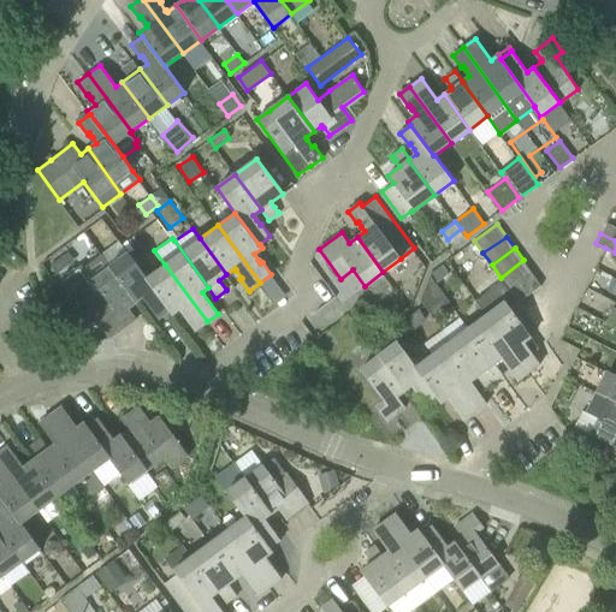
[(72,265),(64,253),(49,263),(58,275),(72,265)]
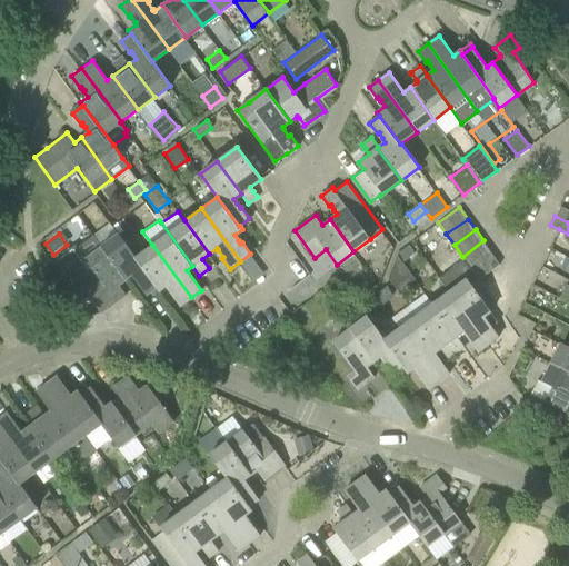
[(118,234),(101,246),(126,278),(133,272),(137,278),(138,278),(140,281),(139,283),(147,294),(157,287),(136,256),(136,257),(118,234)]
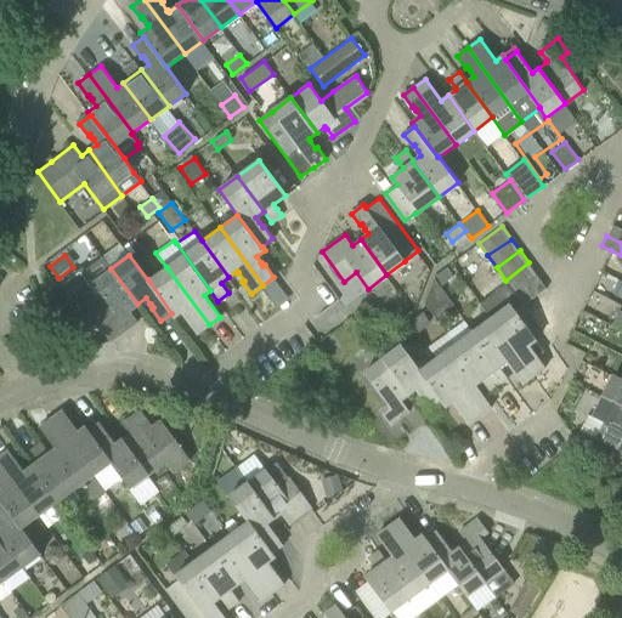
[(514,293),(537,275),(529,262),(505,281),(514,293)]
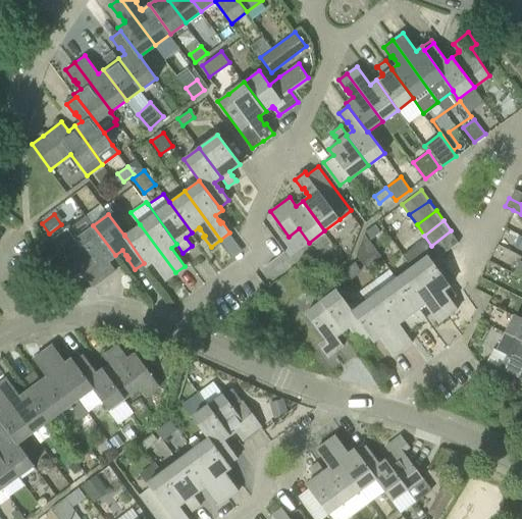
[(383,234),(376,223),(366,230),(366,231),(373,242),(383,234)]
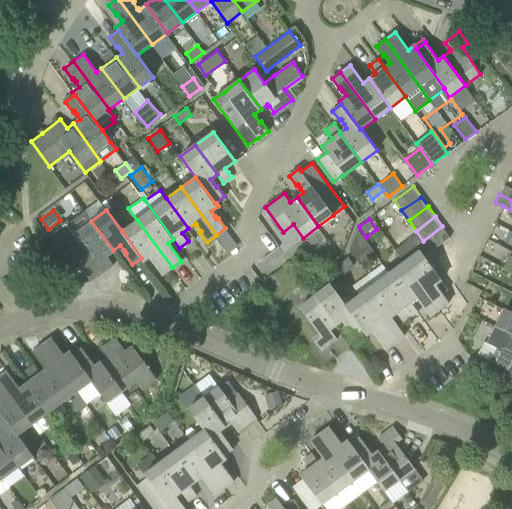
[(162,274),(172,267),(137,220),(122,230),(141,258),(143,261),(151,256),(154,261),(157,263),(155,265),(162,274)]
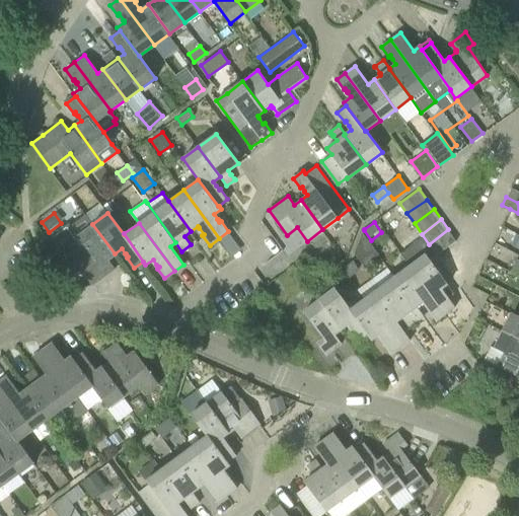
[(74,260),(91,284),(115,268),(108,259),(115,253),(92,224),(77,235),(87,249),(74,260)]
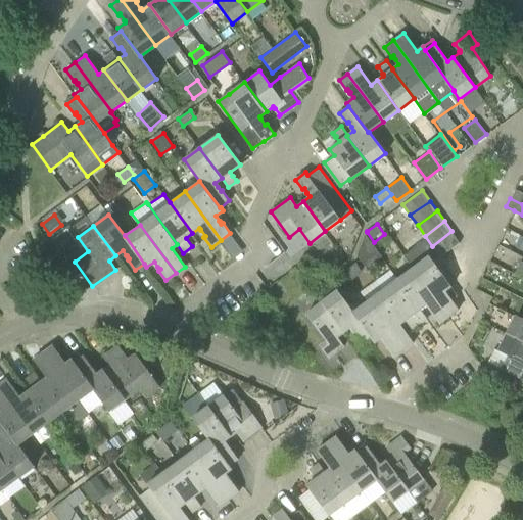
[(460,242),(452,231),(432,246),(439,256),(460,242)]
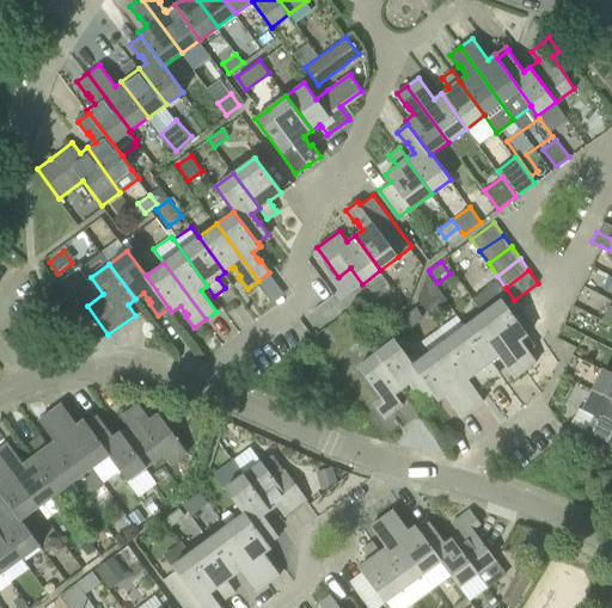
[(428,274),(418,298),(428,312),(447,298),(428,274)]
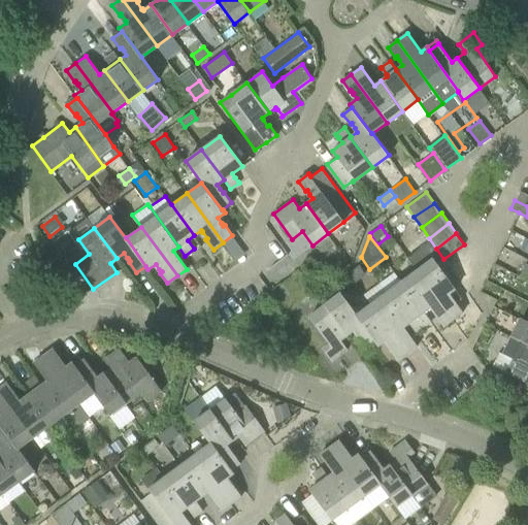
[(527,252),(527,237),(525,236),(519,248),(527,252)]
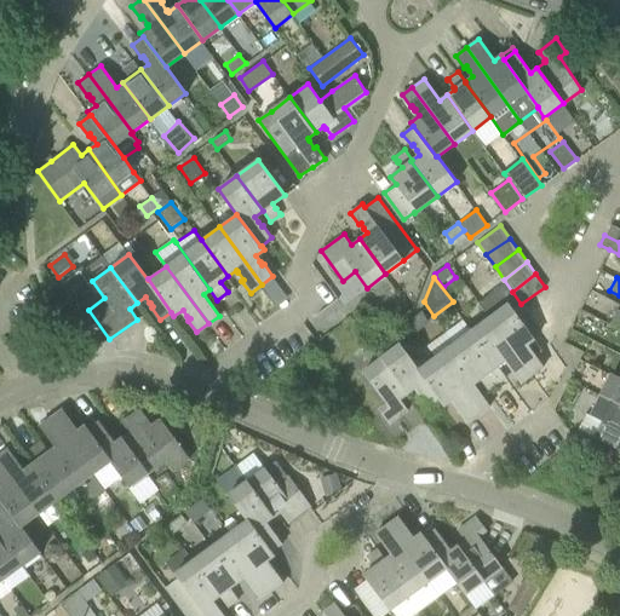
[(534,339),(509,303),(491,317),(533,373),(543,366),(534,353),(533,355),(526,345),(534,339)]
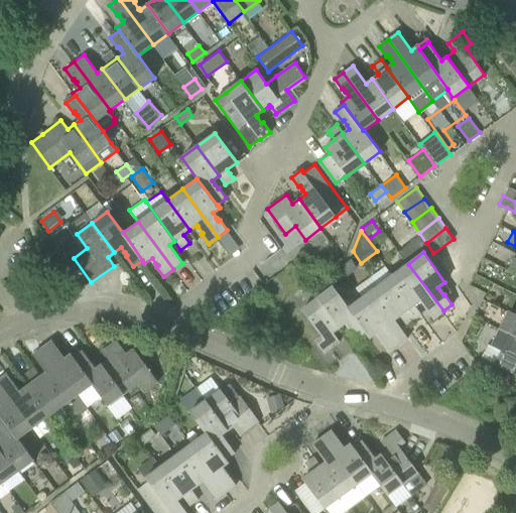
[(515,273),(515,271),(515,256),(513,256),(507,269),(515,273)]
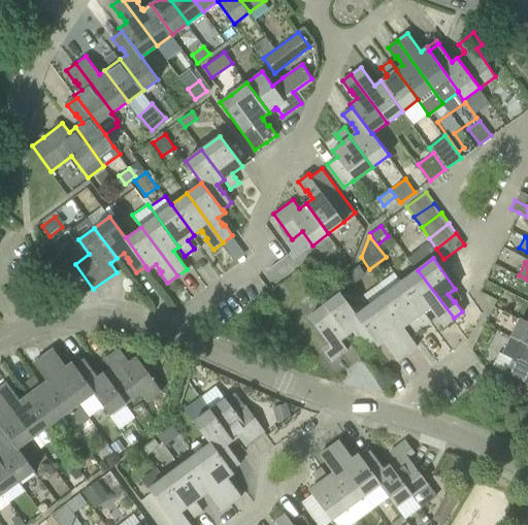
[(359,264),(349,271),(355,281),(366,273),(359,264)]
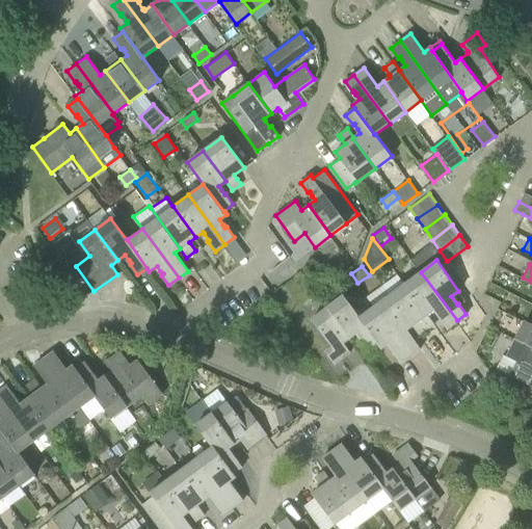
[(447,328),(457,320),(421,272),(405,283),(429,313),(434,309),(441,317),(440,318),(447,328)]
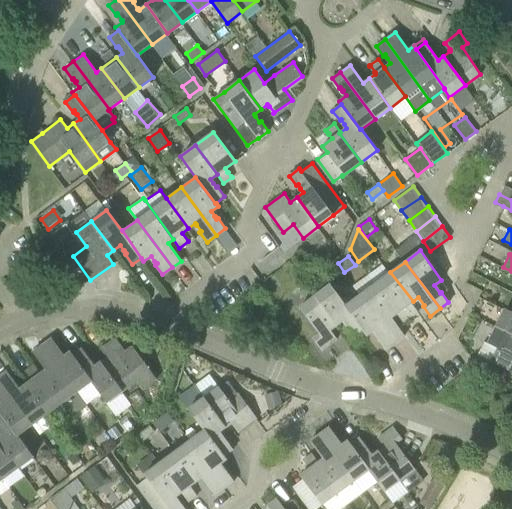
[(413,301),(390,272),(375,284),(397,313),(396,313),(403,322),(411,315),(411,314),(410,315),(404,307),(405,307),(413,301)]
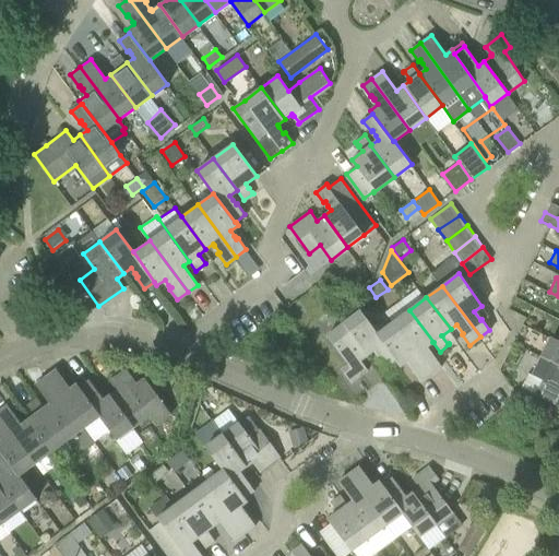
[(344,322),(369,353),(375,349),(376,351),(377,351),(381,357),(380,358),(388,369),(397,362),(378,333),(378,334),(359,310),(344,322)]
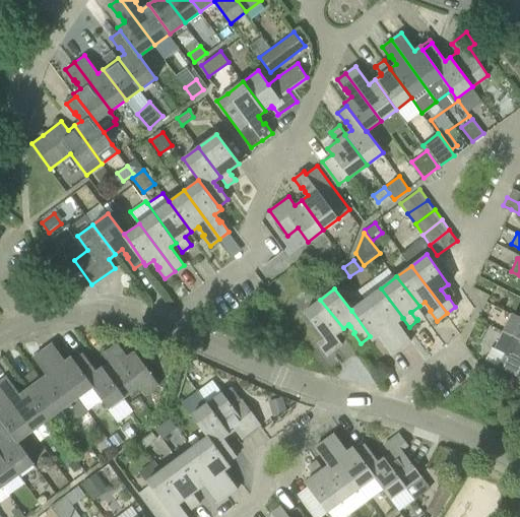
[(381,288),(367,300),(401,346),(410,340),(403,330),(401,331),(396,323),(402,318),(403,318),(381,288)]
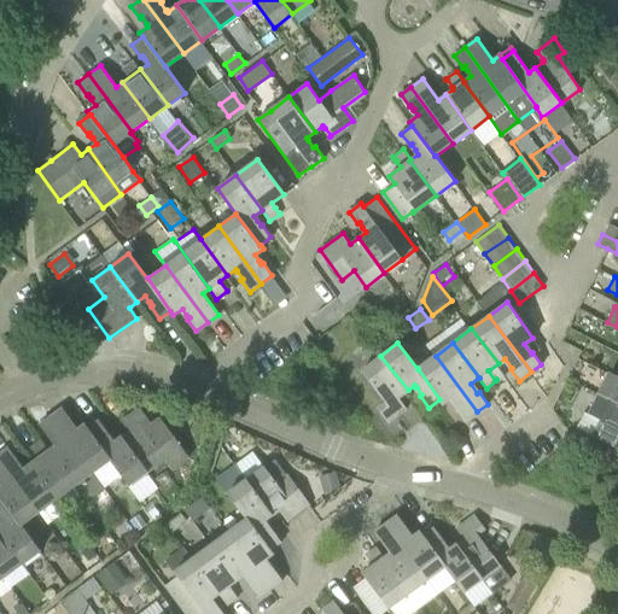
[(407,408),(398,397),(408,390),(380,356),(362,369),(363,373),(384,401),(377,407),(388,421),(407,408)]
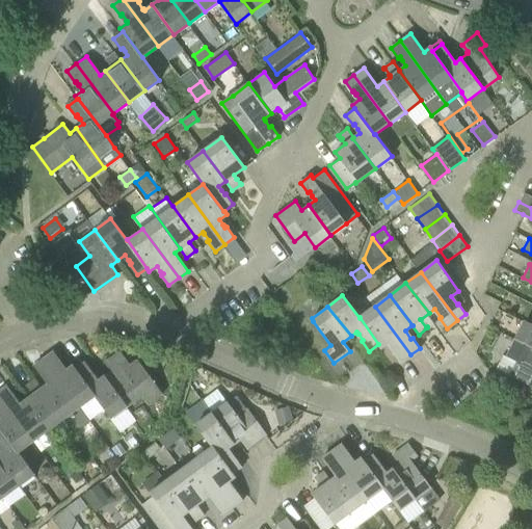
[(400,362),(410,354),(375,307),(360,317),(378,344),(380,348),(389,342),(395,350),(393,351),(400,362)]
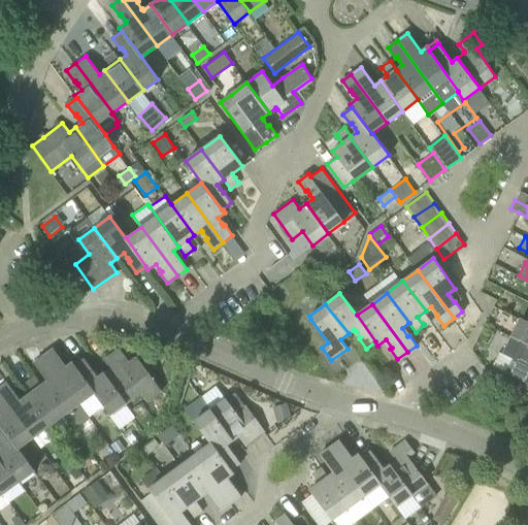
[(512,335),(527,343),(527,321),(521,318),(512,335)]
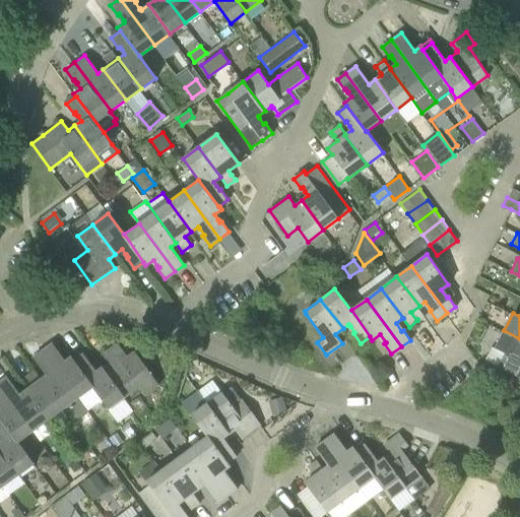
[(519,338),(504,330),(496,347),(505,352),(498,366),(519,376),(519,338)]
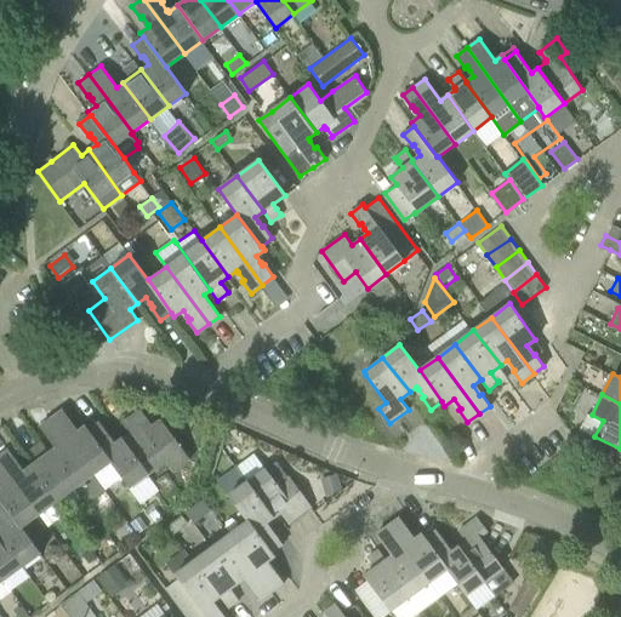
[(87,430),(89,429),(86,426),(78,432),(75,429),(75,430),(69,422),(72,421),(62,409),(50,418),(92,475),(109,462),(87,430)]
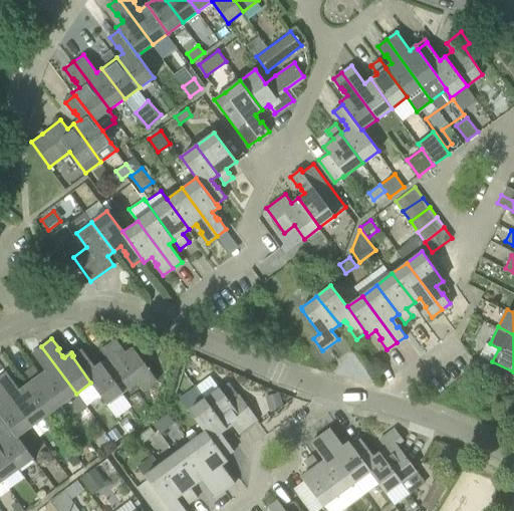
[(126,351),(116,338),(100,349),(101,350),(102,349),(106,355),(106,356),(107,357),(99,363),(121,393),(137,381),(143,390),(157,379),(133,347),(126,351)]
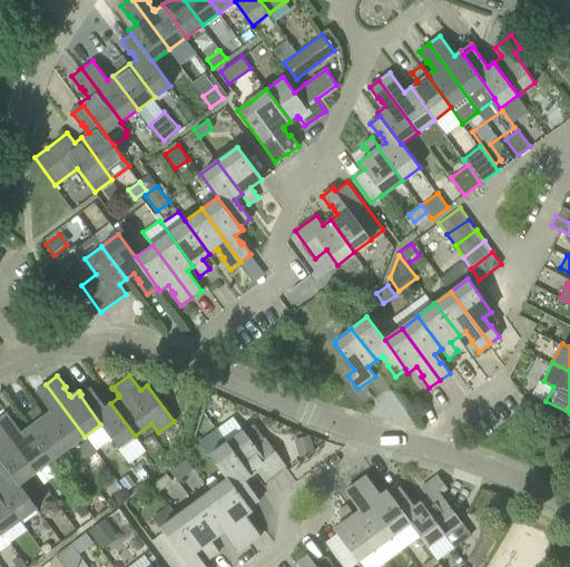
[(68,449),(85,437),(46,384),(37,391),(45,402),(47,401),(49,406),(52,410),(46,416),(43,417),(68,449)]
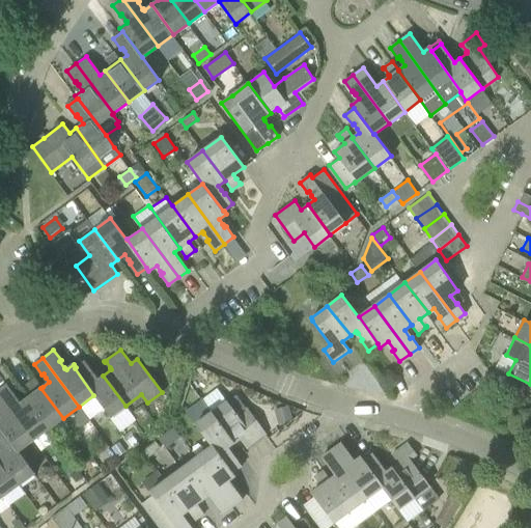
[(111,417),(126,406),(103,376),(98,380),(96,379),(95,379),(91,372),(92,371),(85,361),(76,367),(75,368),(93,395),(94,395),(111,417)]
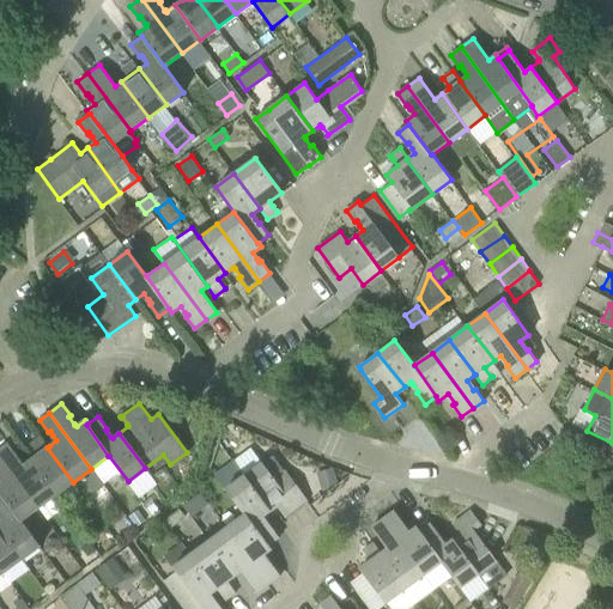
[(30,460),(56,495),(73,482),(47,448),(49,446),(41,436),(30,443),(31,444),(32,444),(35,448),(38,454),(30,460)]
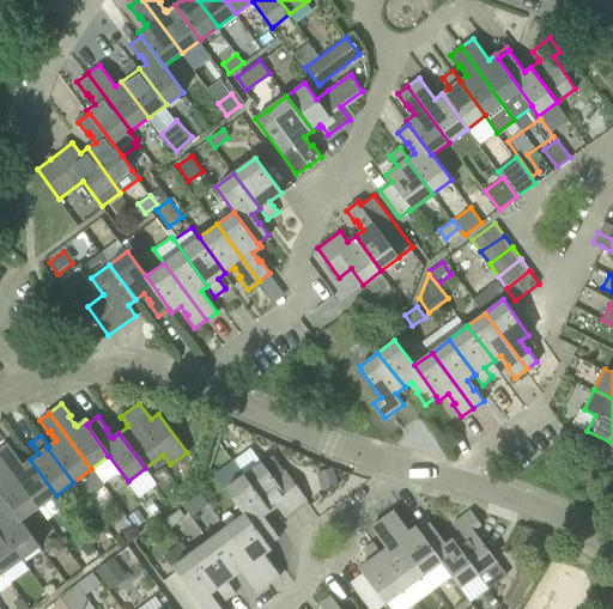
[(56,495),(30,460),(23,466),(22,463),(20,464),(16,456),(17,455),(8,443),(0,449),(0,456),(38,507),(48,519),(65,506),(56,495)]
